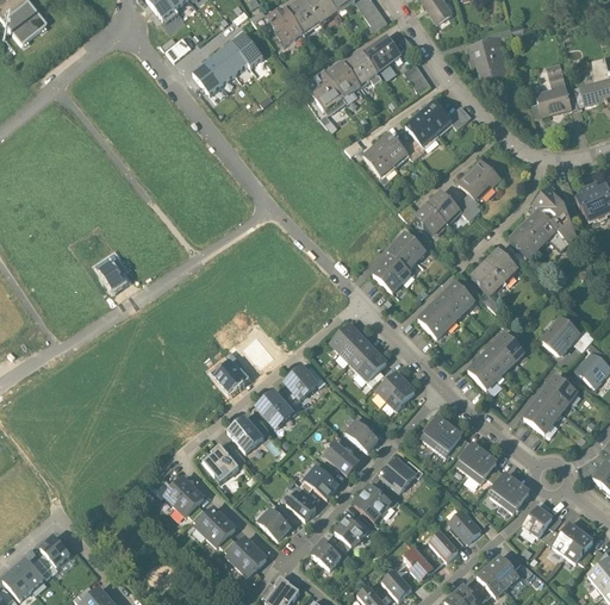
[(0,0),(0,22),(19,47),(43,29),(20,0),(0,0)]
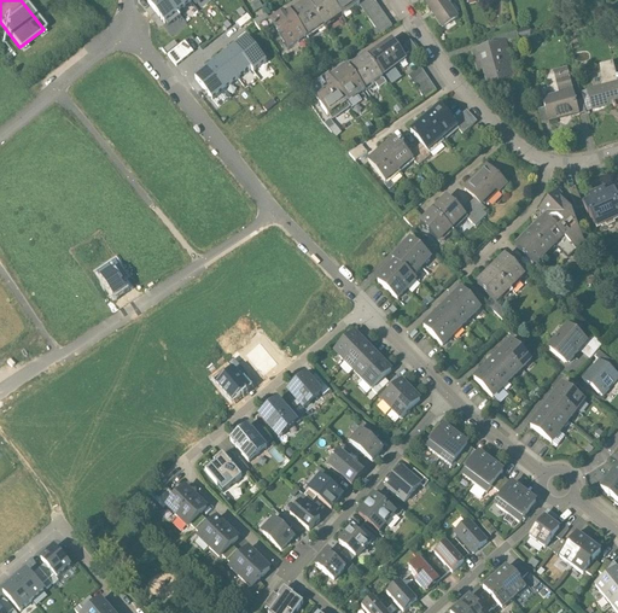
[(150,0),(164,18),(176,7),(170,0),(150,0)]
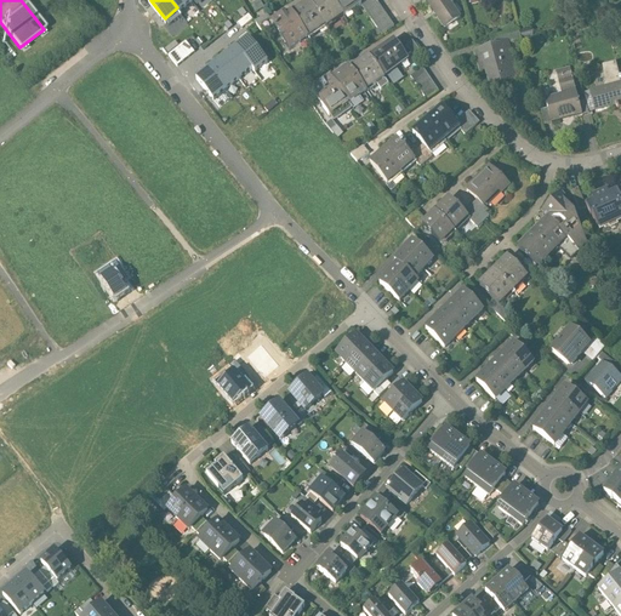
[(309,0),(291,11),(309,40),(328,28),(309,0)]
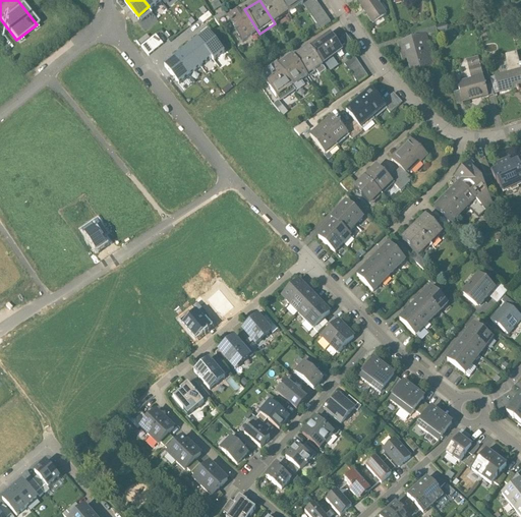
[(259,0),(275,23),(289,14),(280,0),(259,0)]
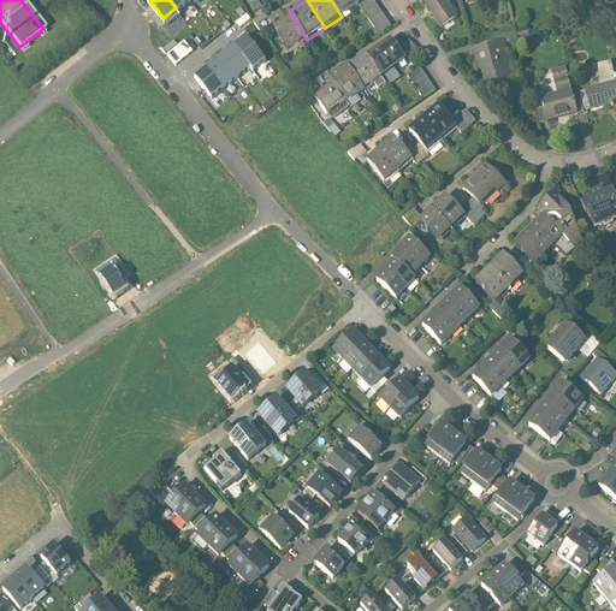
[(331,0),(342,17),(360,6),(356,0),(331,0)]
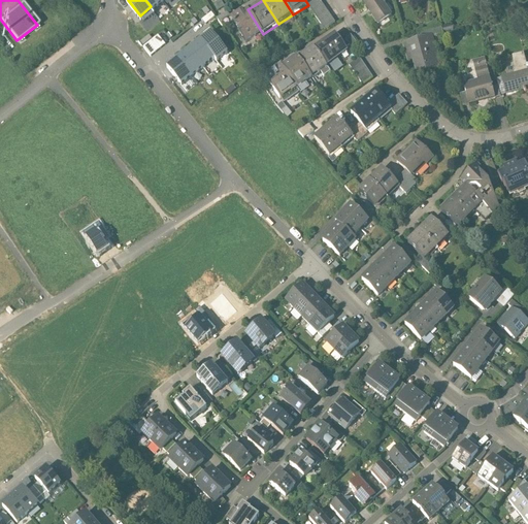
[(362,0),(378,24),(394,13),(386,1),(388,0),(362,0)]
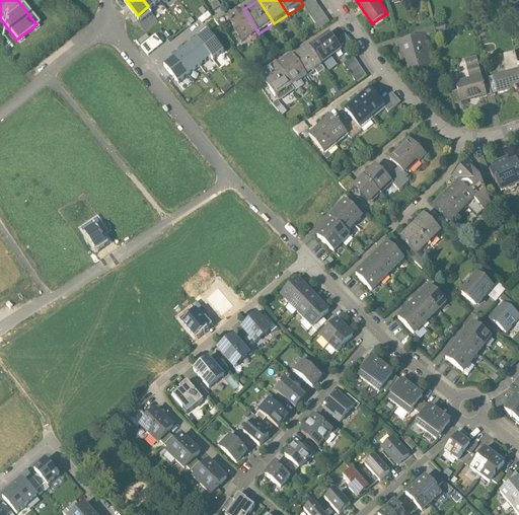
[(211,14),(207,9),(198,17),(200,19),(202,21),(211,14)]
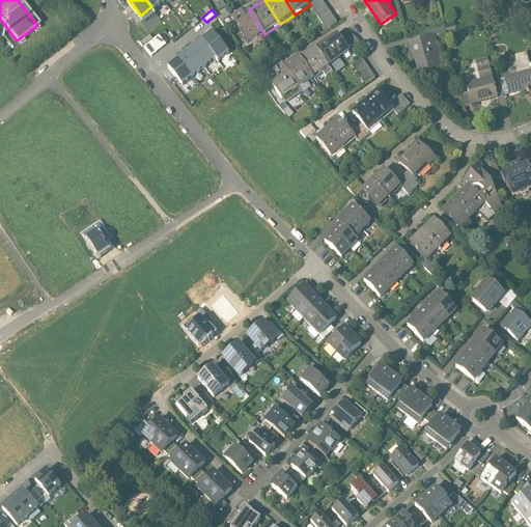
[(249,9),(233,20),(249,44),(264,34),(249,9)]
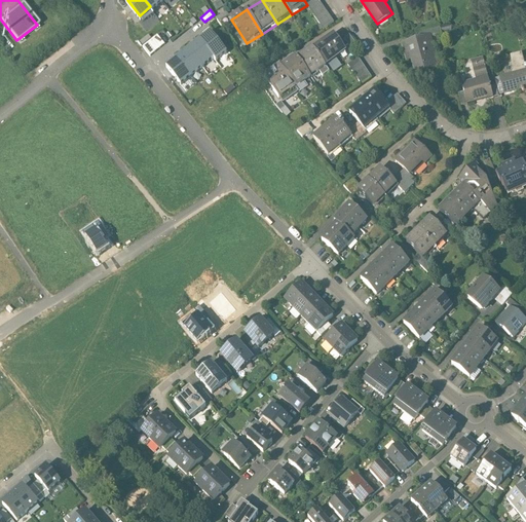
[(211,31),(200,39),(212,56),(223,47),(211,31)]
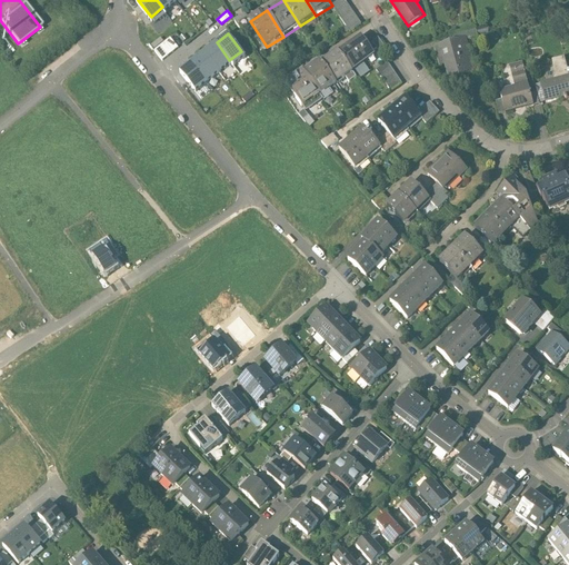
[(381,33),(372,38),(380,52),(388,48),(381,33)]
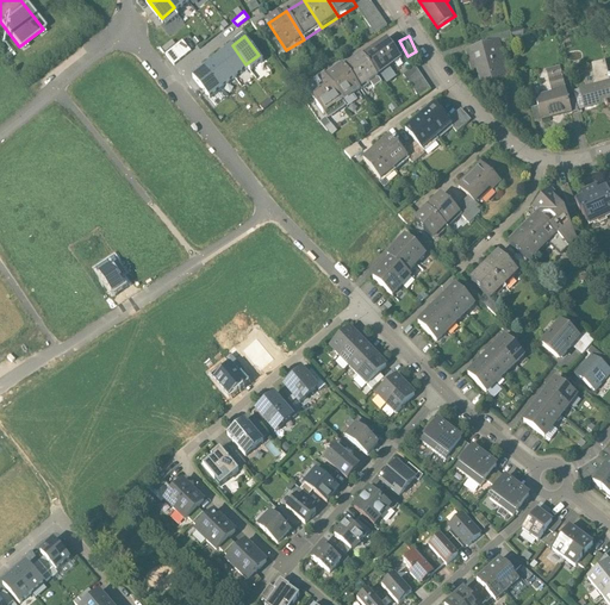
[(192,48),(182,37),(165,50),(174,62),(192,48)]
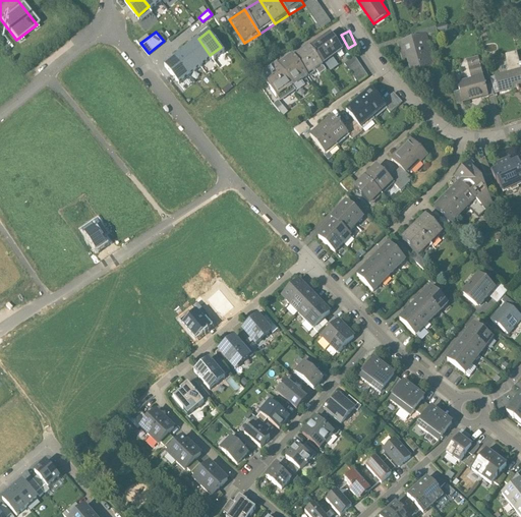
[(325,64),(344,50),(330,32),(310,45),(325,64)]
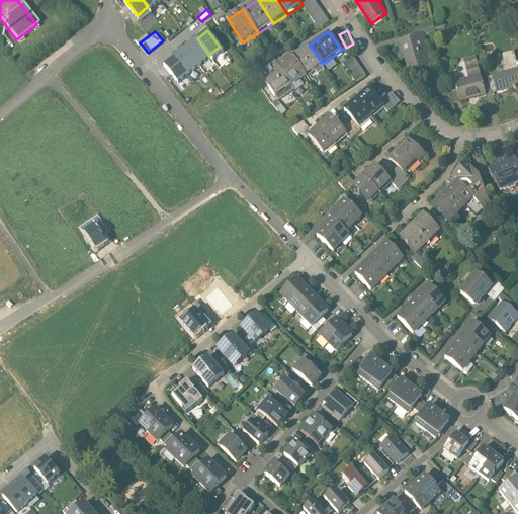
[(425,33),(397,40),(405,74),(433,67),(425,33)]
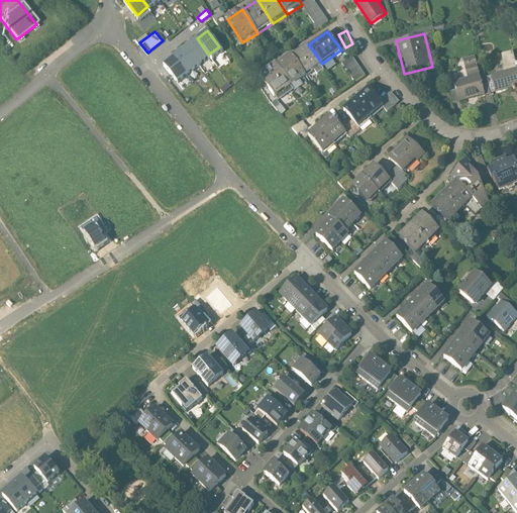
[(197,38),(187,46),(199,62),(208,55),(197,38)]
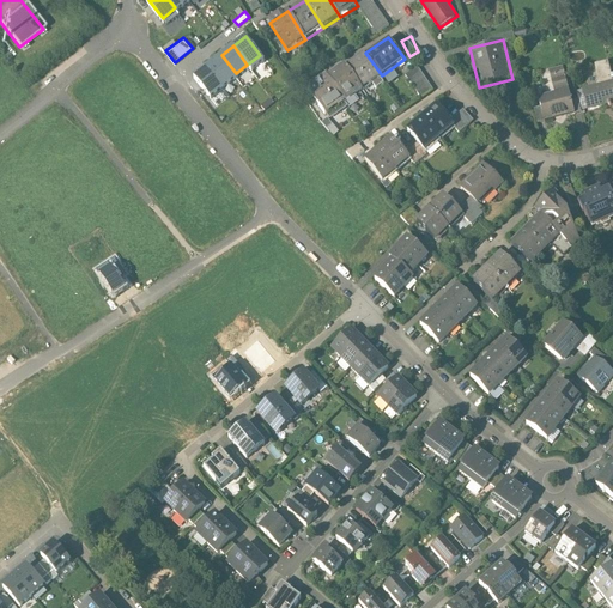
[(363,89),(382,76),(365,53),(346,65),(363,89)]
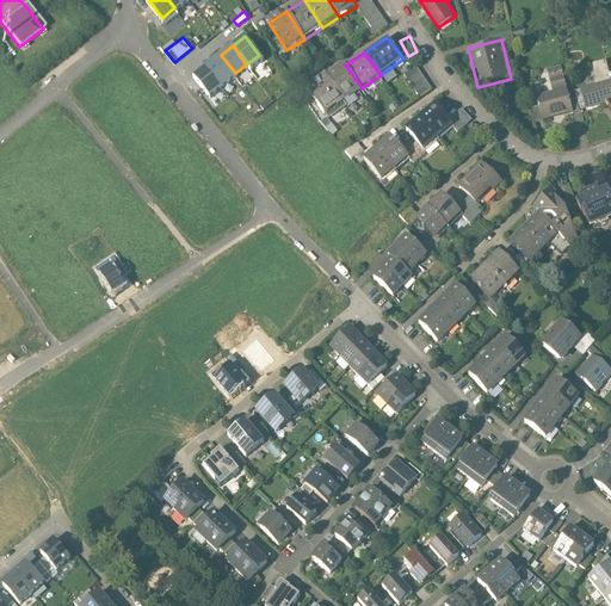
[(221,55),(207,66),(221,84),(235,73),(221,55)]
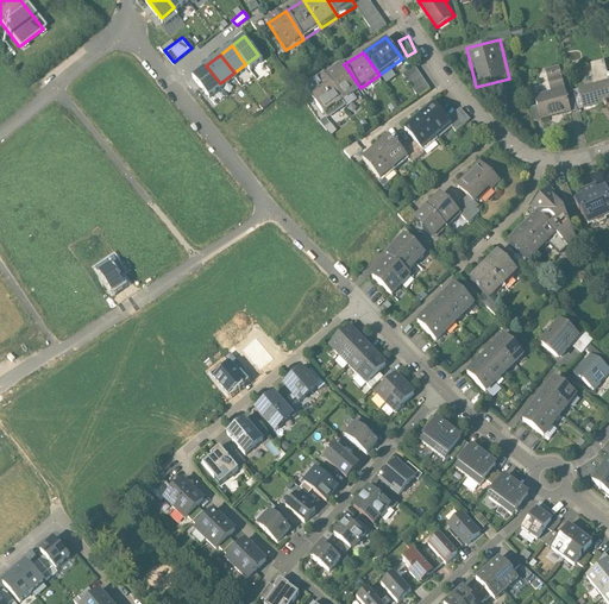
[(344,101),(360,88),(344,64),(326,75),(344,101)]
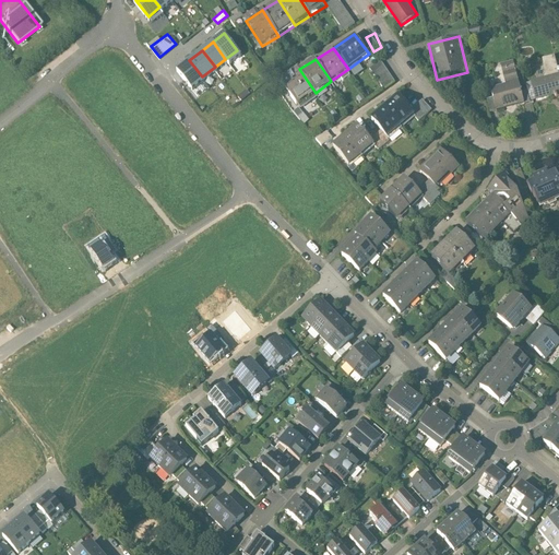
[(189,60),(178,69),(191,85),(202,77),(189,60)]
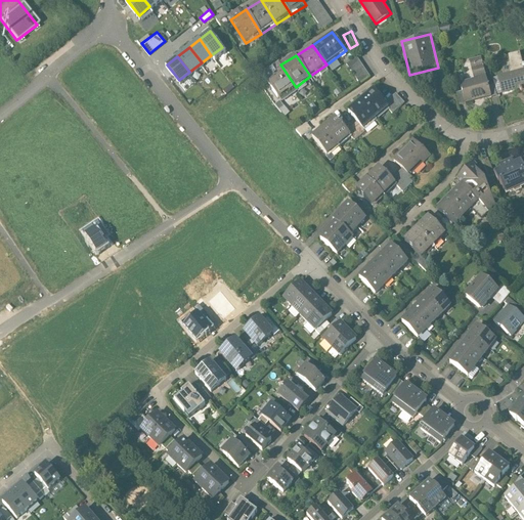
[(279,99),(296,87),(280,65),(261,75),(279,99)]
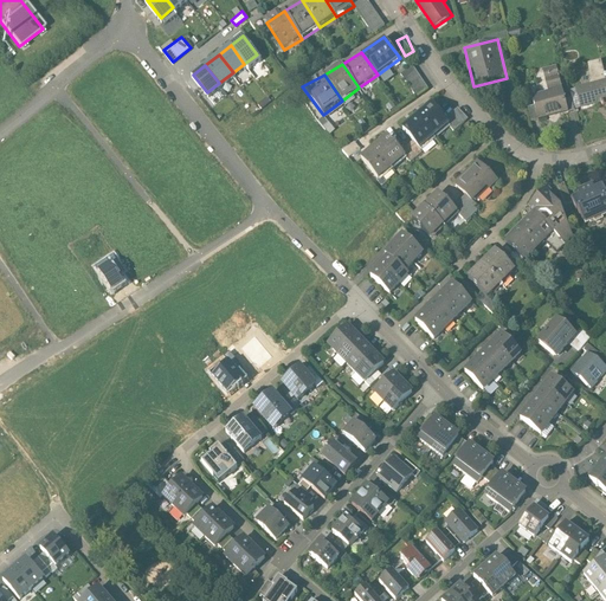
[(605,77),(575,85),(581,107),(605,99),(605,77)]
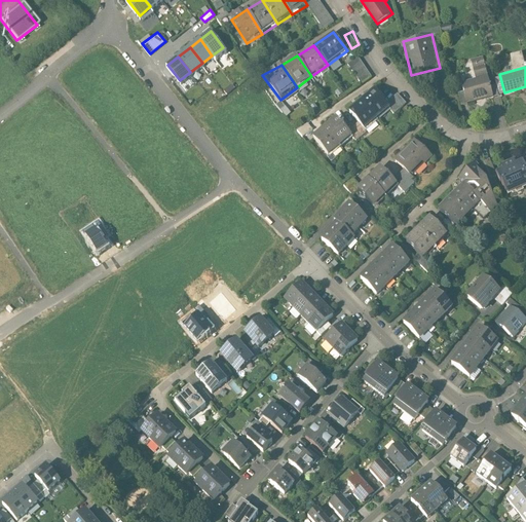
[(489,75),(462,82),(468,103),(495,97),(489,75)]
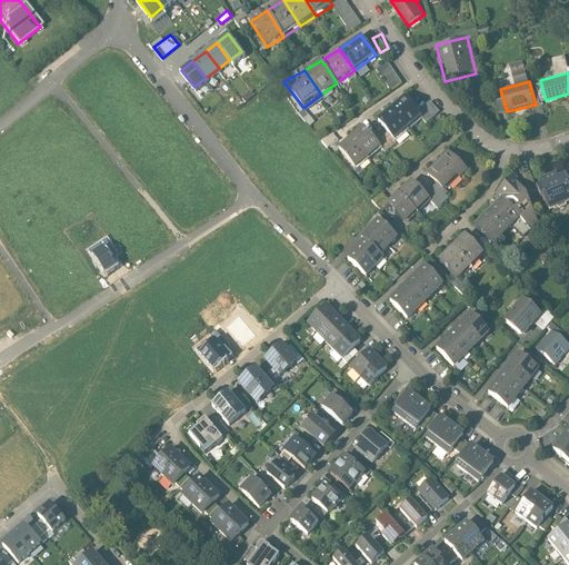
[(406,97),(392,108),(410,129),(425,118),(406,97)]
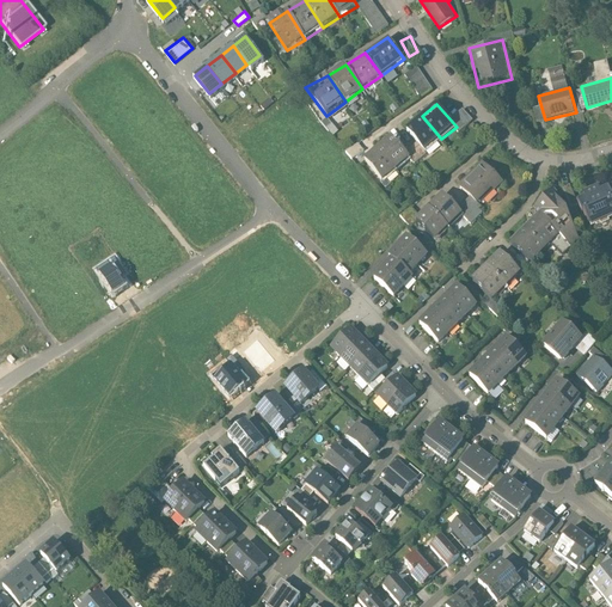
[(427,152),(441,139),(422,116),(408,129),(427,152)]
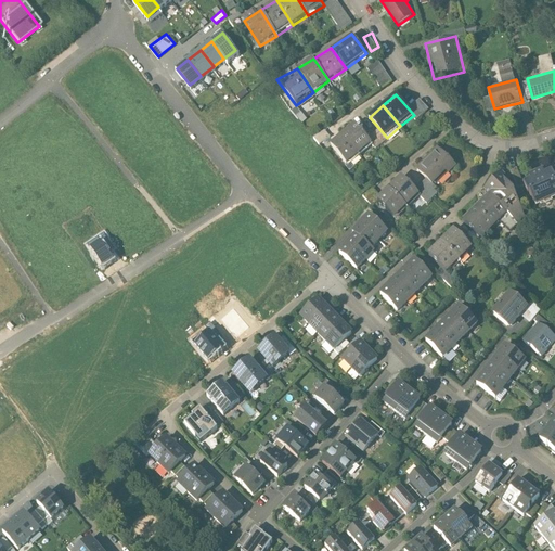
[(358,124),(344,135),(360,155),(373,145),(358,124)]
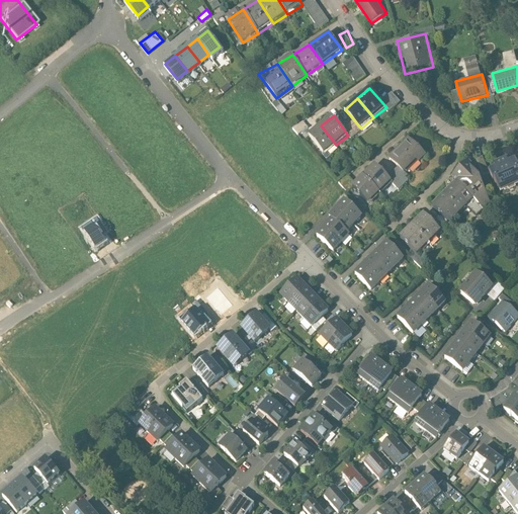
[(298,129),(308,122),(305,118),(295,124),(298,129)]
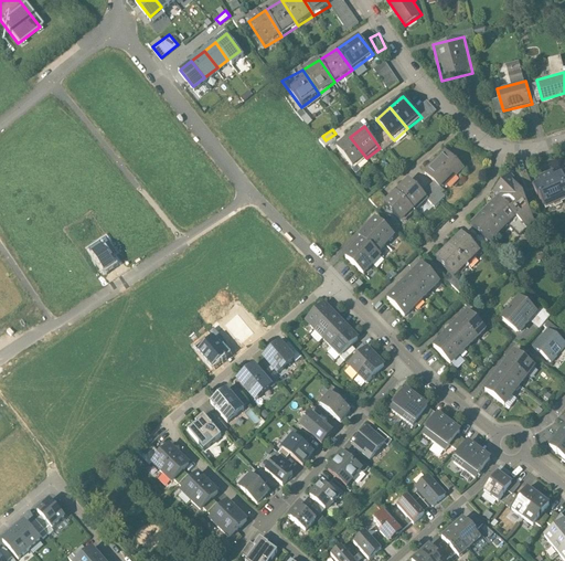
[(352,169),(366,158),(350,137),(336,148),(352,169)]
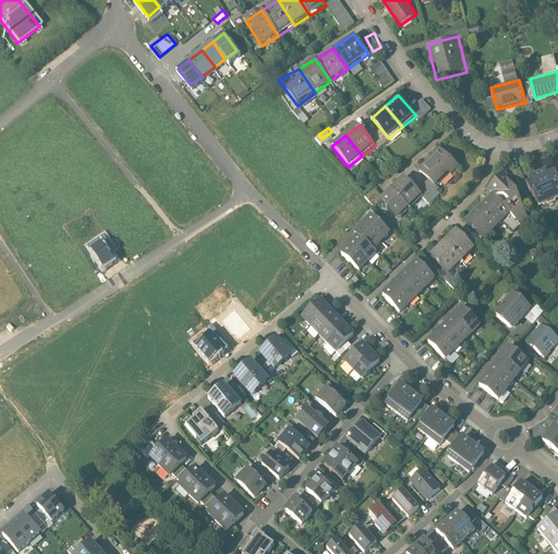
[(440,146),(419,168),(438,188),(460,167),(440,146)]
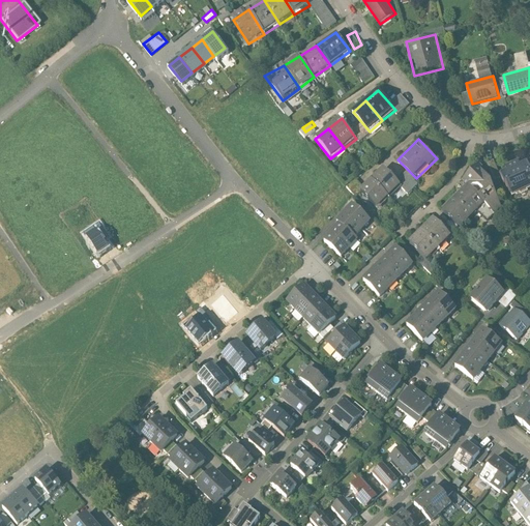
[(503,171),(513,197),(529,191),(529,171),(526,162),(503,171)]
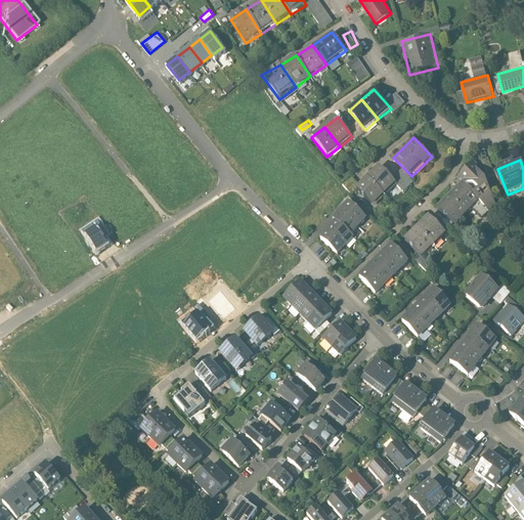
[(387,197),(398,184),(381,167),(368,178),(387,197)]
